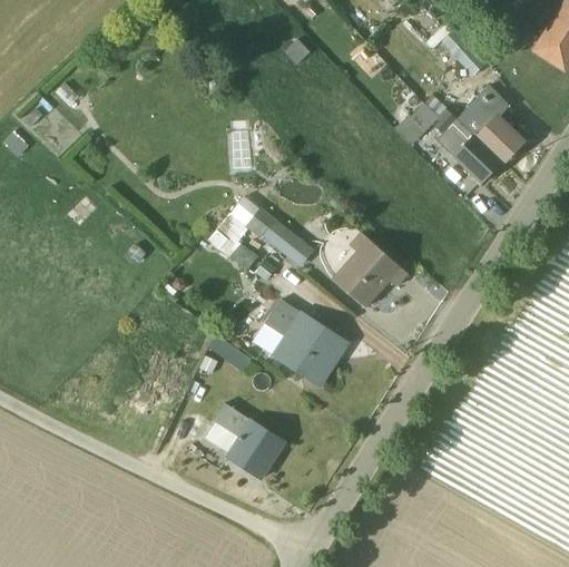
[(527,0),(521,10),(545,26),(530,48),(563,69),(568,60),(568,0),(527,0)]
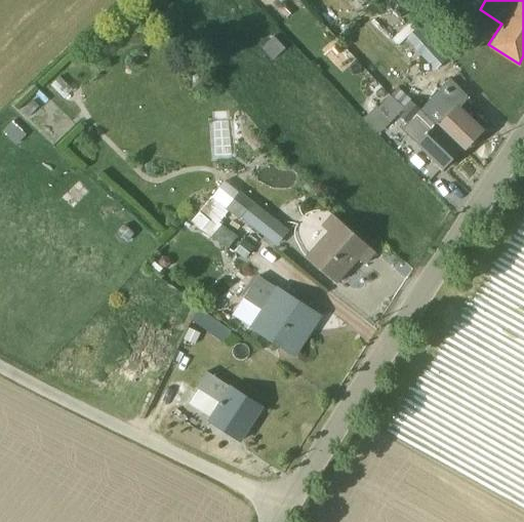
[(446,57),(418,26),(406,37),(434,69),(446,57)]
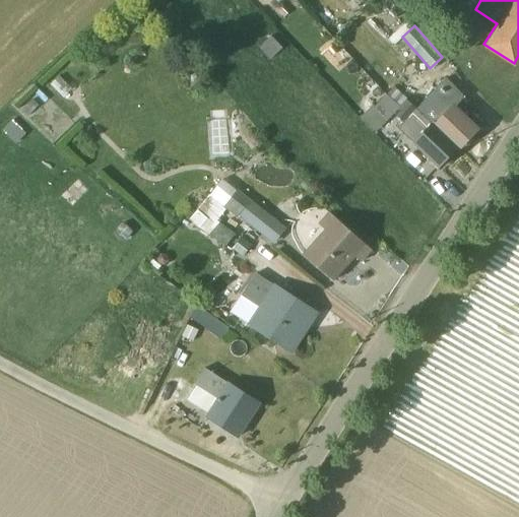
[(270,35),(258,46),(269,58),(281,46),(270,35)]
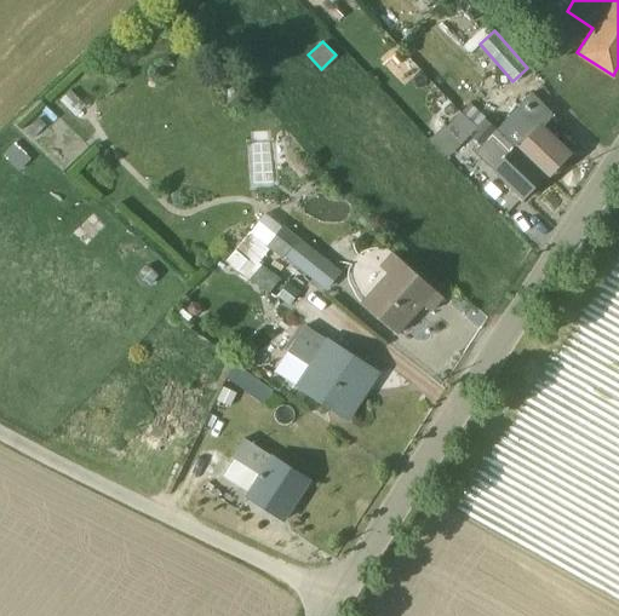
[(70,88),(59,99),(74,114),(85,104),(70,88)]
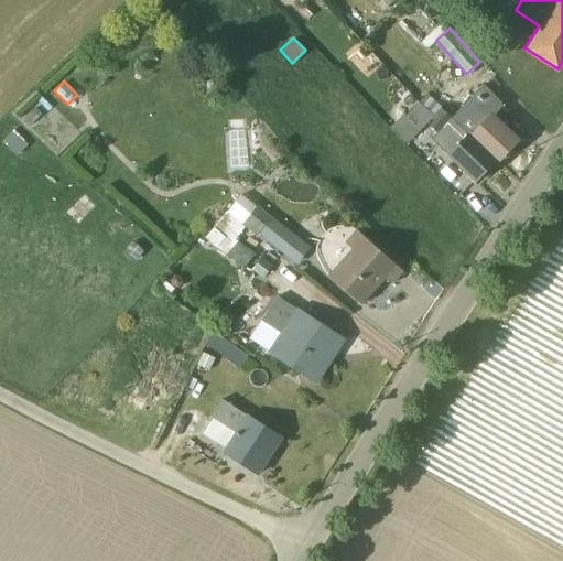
[(485,85),(453,118),(496,159),(516,138),(488,112),(500,99),(485,85)]
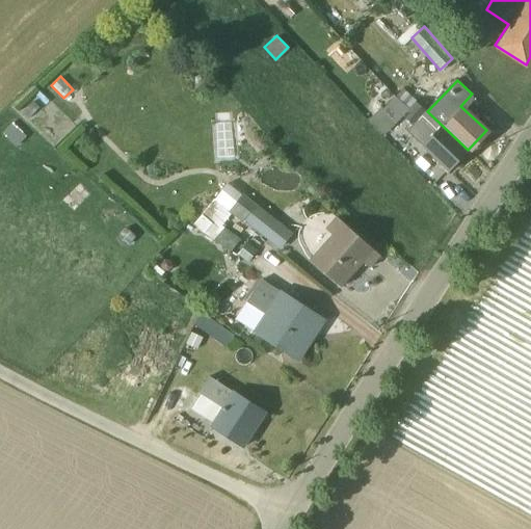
[(380,106),(369,118),(383,133),(402,114),(410,122),(402,132),(419,148),(422,144),(449,169),(468,150),(416,101),(408,107),(396,95),(383,108),(380,106)]
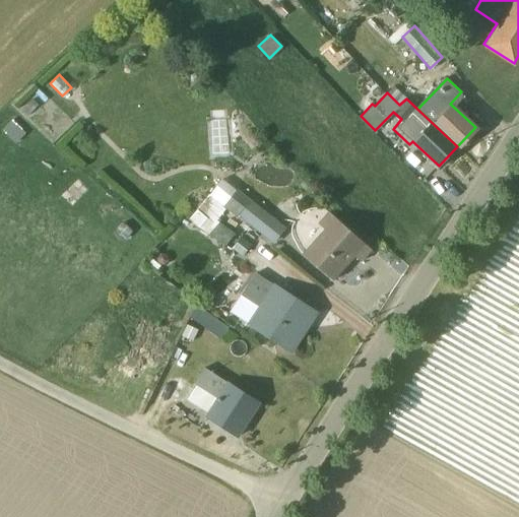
[(12,118),(2,128),(15,140),(24,130),(12,118)]
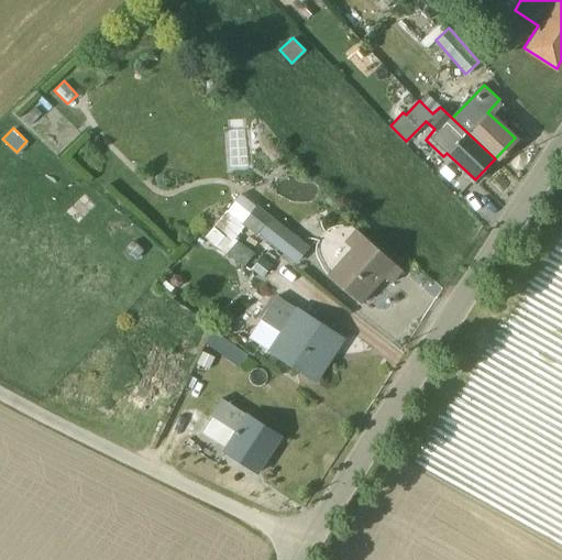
[(240,194),(227,210),(255,233),(259,230),(296,261),(309,245),(272,215),(270,217),(240,194)]
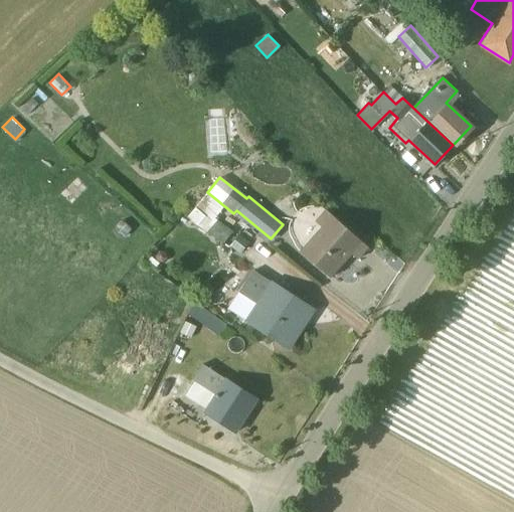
[(223,206),(207,192),(187,215),(207,231),(214,222),(212,220),(223,206)]
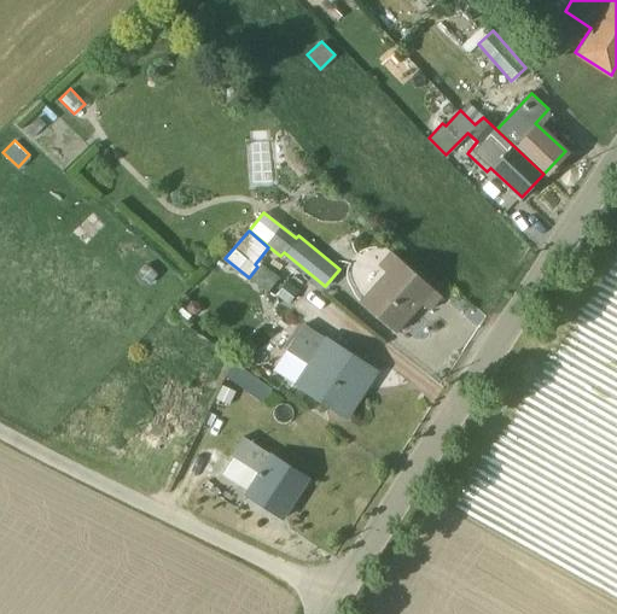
[(395,331),(420,302),(429,309),(441,294),(390,250),(378,263),(384,270),(360,299),(395,331)]
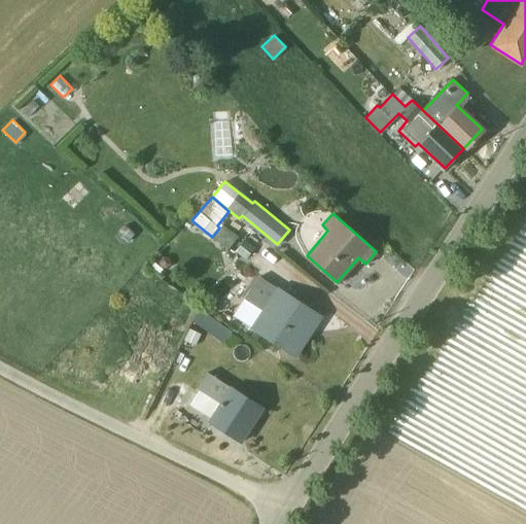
[(244,239),(235,251),(245,258),(254,247),(244,239)]
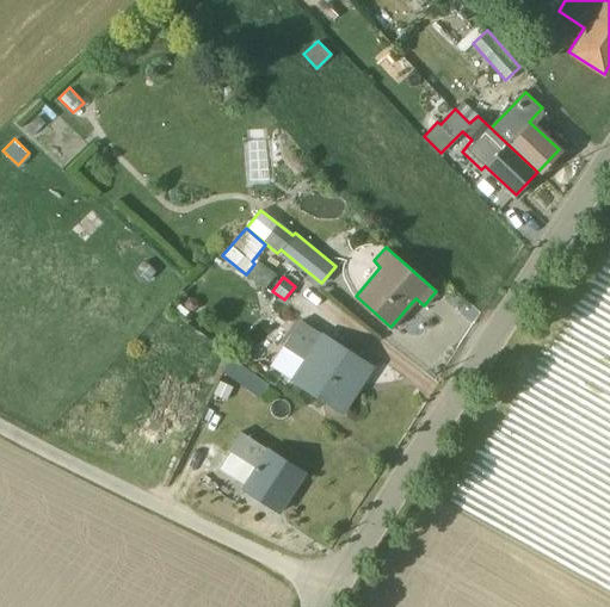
[(301,320),(270,364),(342,410),(371,365),(370,365),(301,320)]
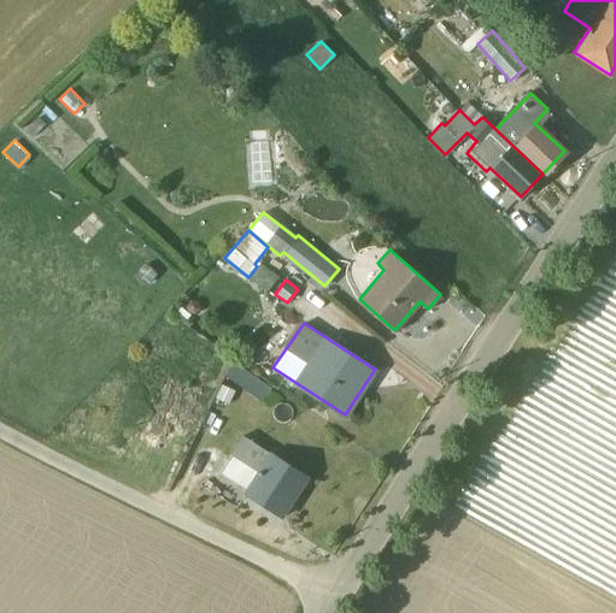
[(254,376),(240,366),(224,387),(240,398),(254,376)]
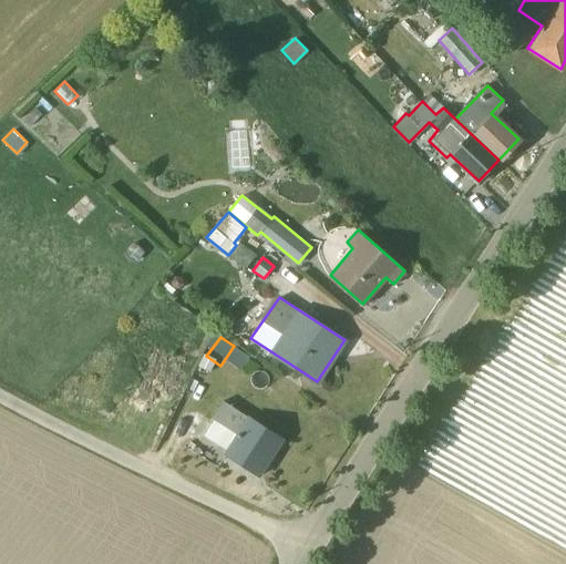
[(161,361),(150,354),(141,368),(151,375),(144,386),(191,414),(207,389),(163,359),(161,361)]
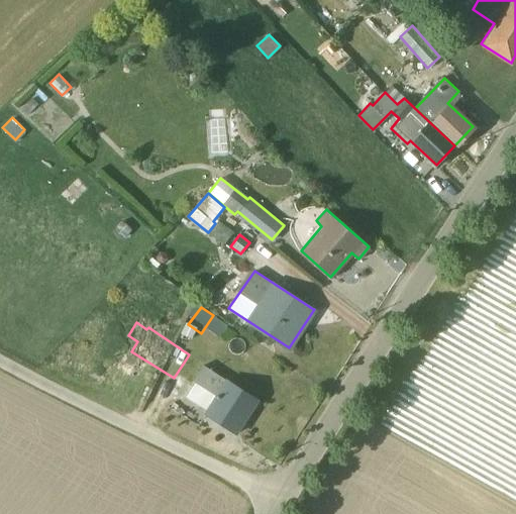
[(256,399),(203,365),(193,380),(195,382),(187,394),(208,408),(205,413),(235,432),(256,399)]
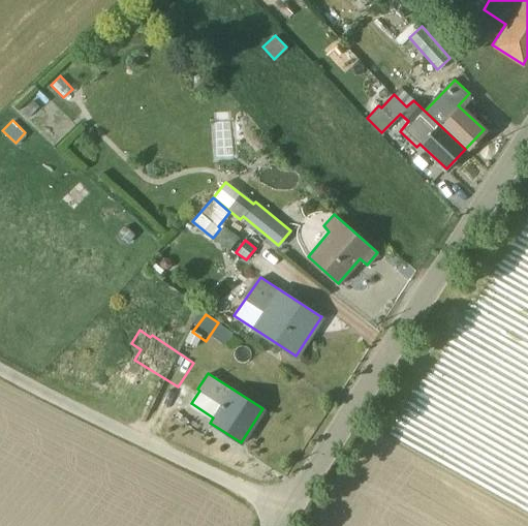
[(127,399),(114,398),(113,410),(126,411),(127,399)]
